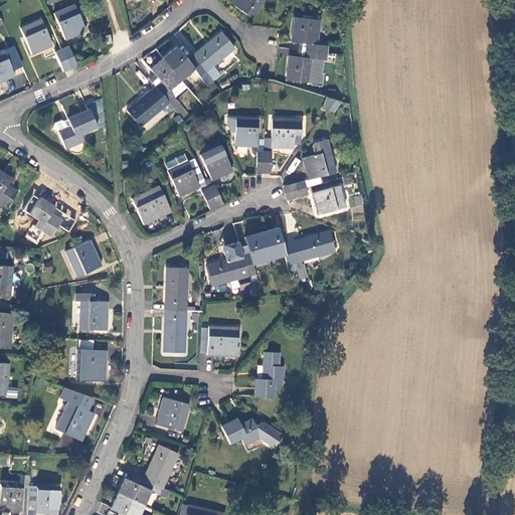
[(251,18),(264,0),(230,0),(229,3),(251,18)]
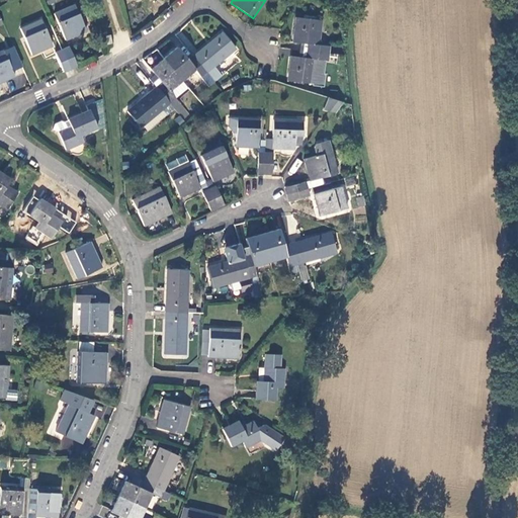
[(86,30),(75,4),(54,13),(65,39),(86,30)]
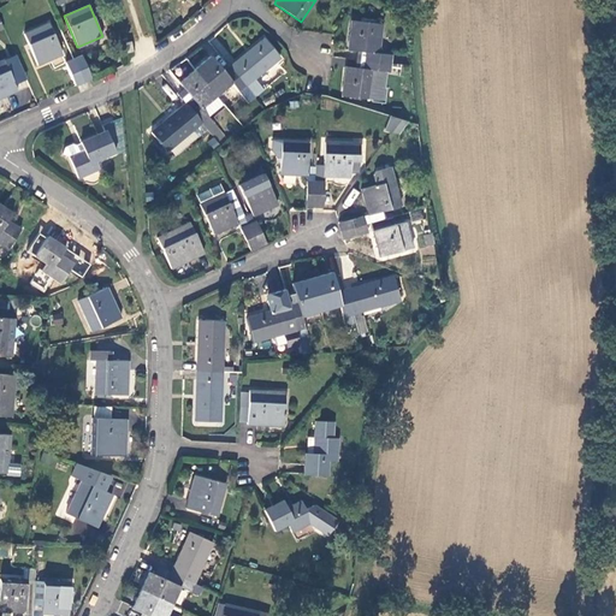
[(365,52),(363,60),(390,64),(390,60),(391,55),(378,53),(383,24),(351,19),(348,49),(356,51),(365,52)]
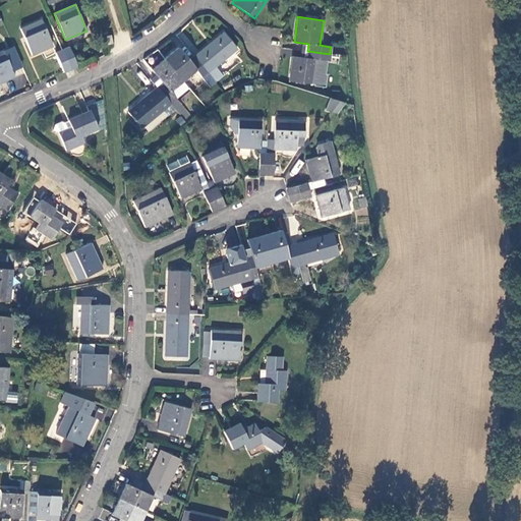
[(52,46),(41,19),(19,29),(31,55),(52,46)]
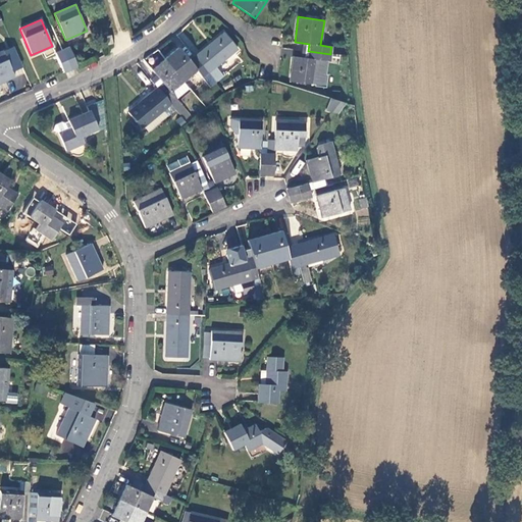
[(223,32),(194,56),(216,82),(223,75),(216,66),(238,48),(223,32)]
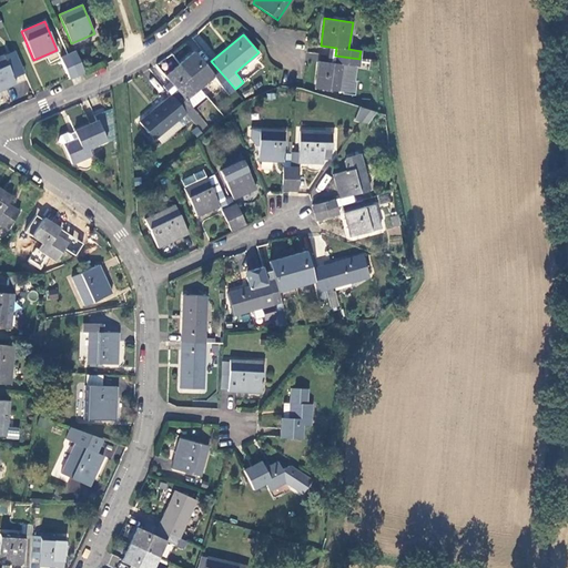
[(328,47),(327,54),(335,56),(336,48),(328,47)]
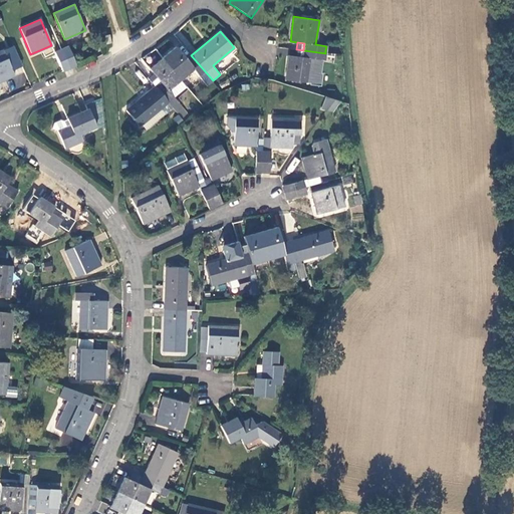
[(60,49),(69,68),(76,65),(67,45),(60,49)]
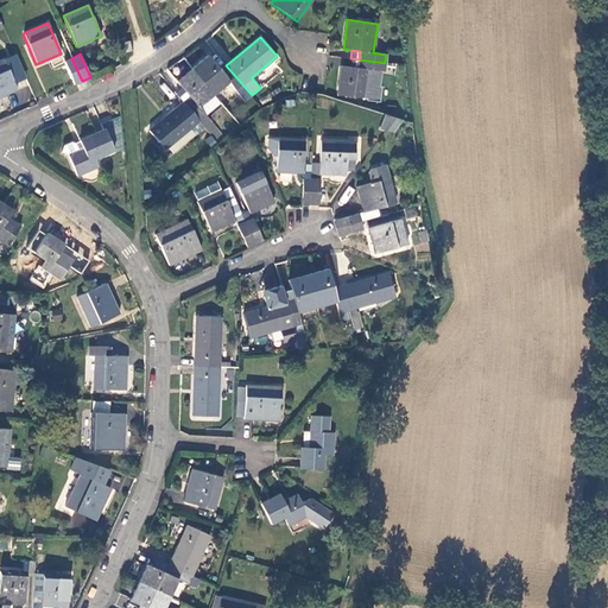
[(207,55),(191,68),(221,102),(229,95),(221,87),(228,81),(246,100),(252,95),(226,65),(220,70),(207,55)]
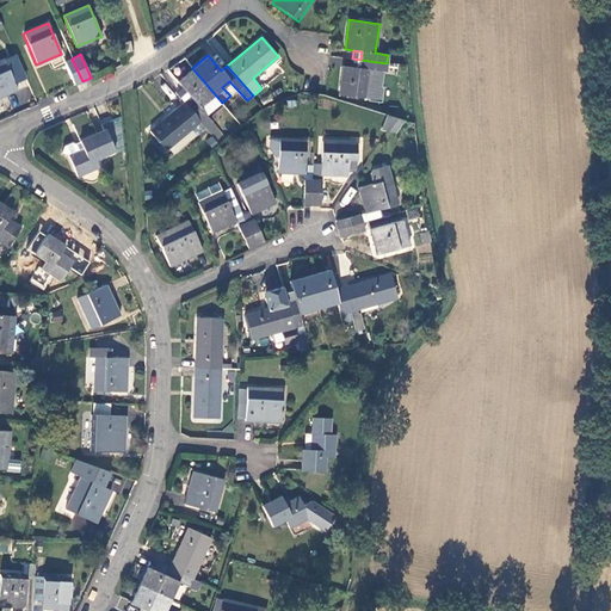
[(0,96),(17,90),(2,59),(0,60),(0,96)]
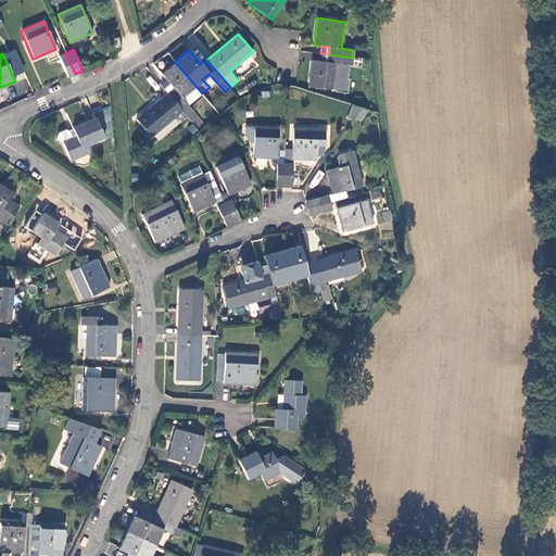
[(67,77),(75,74),(65,53),(59,55),(67,77)]
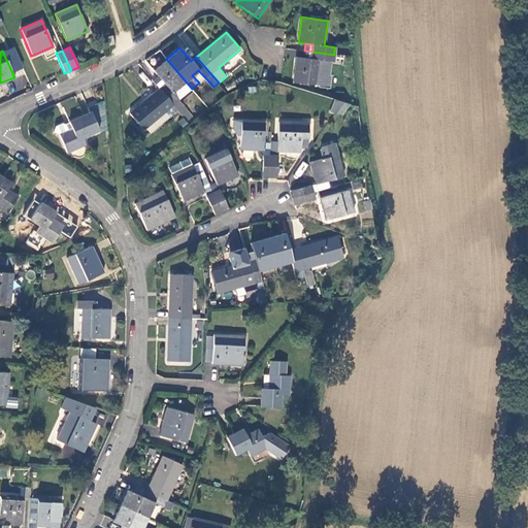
[(311,59),(303,58),(296,57),(292,81),(319,86),(321,74),(323,61),(333,62),(334,55),(311,52),(311,59)]
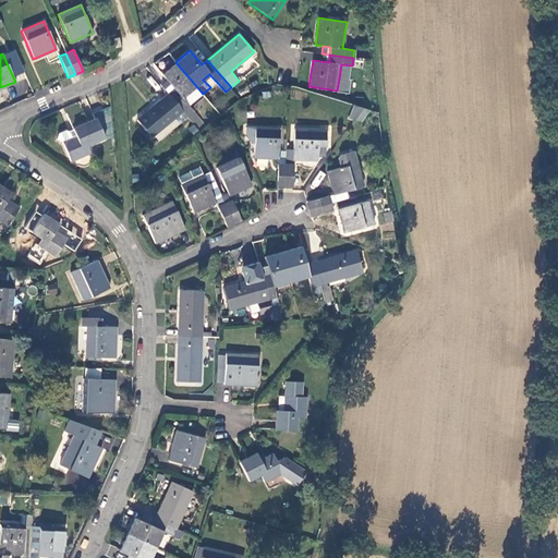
[(173,87),(168,93),(183,111),(189,117),(199,131),(207,124),(191,105),(204,95),(203,94),(176,62),(161,73),(167,80),(173,87)]
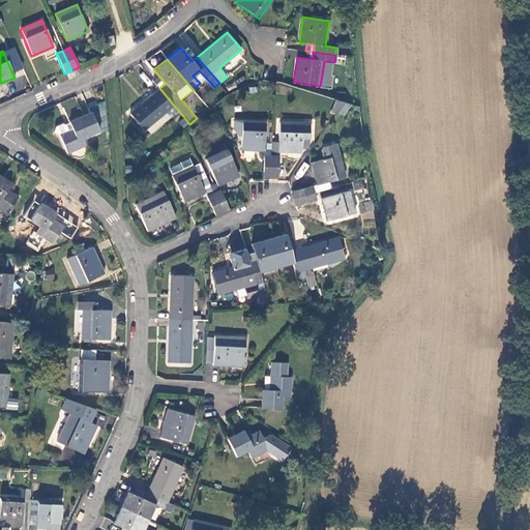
[(328,87),(329,76),(322,75),(320,86),(328,87)]
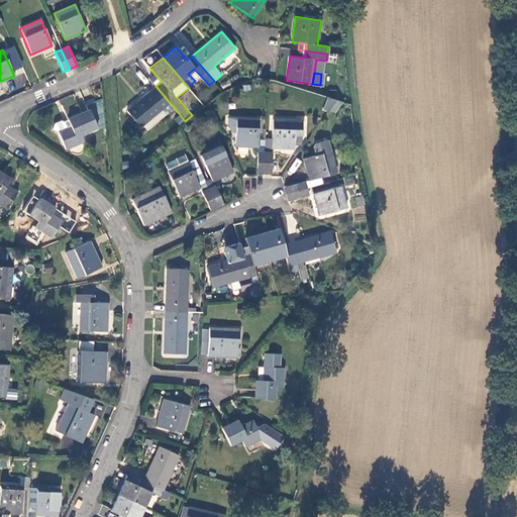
[(154,74),(148,78),(156,86),(161,81),(154,74)]
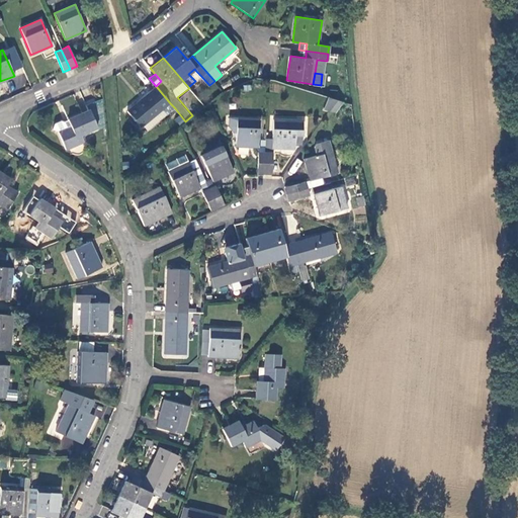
[(170,103),(156,86),(126,110),(141,127),(144,125),(170,103)]
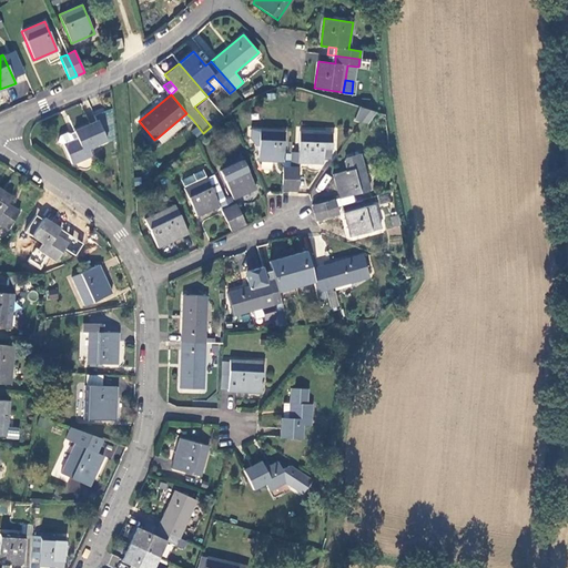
[(367,110),(358,108),(354,119),(359,121),(367,110)]
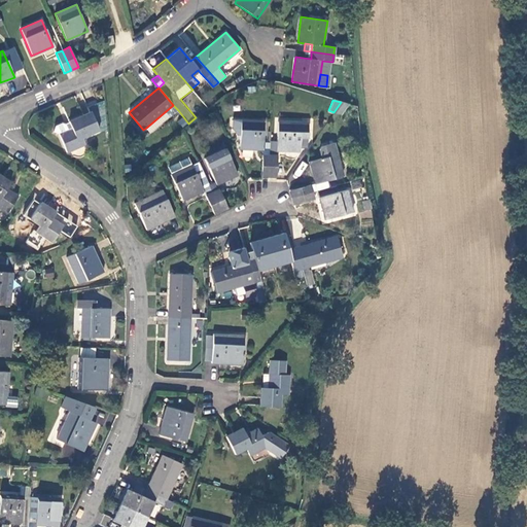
[(346,104),(341,102),(334,112),(339,115),(346,104)]
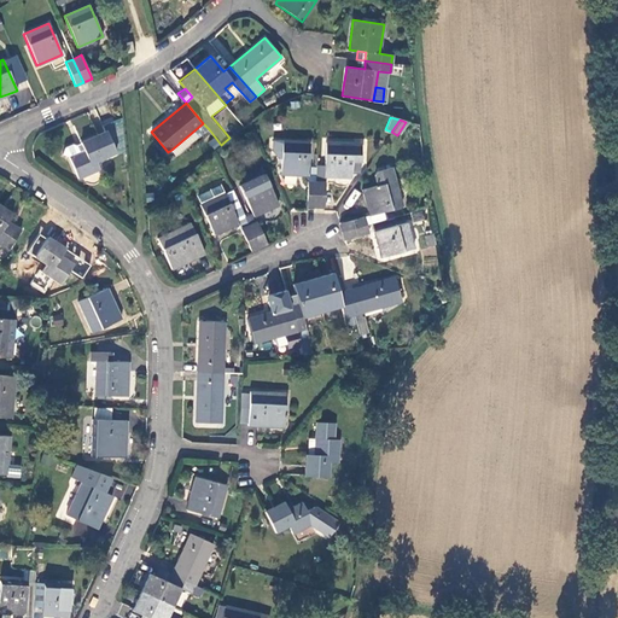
[(176,157),(209,129),(203,123),(172,150),(176,157)]
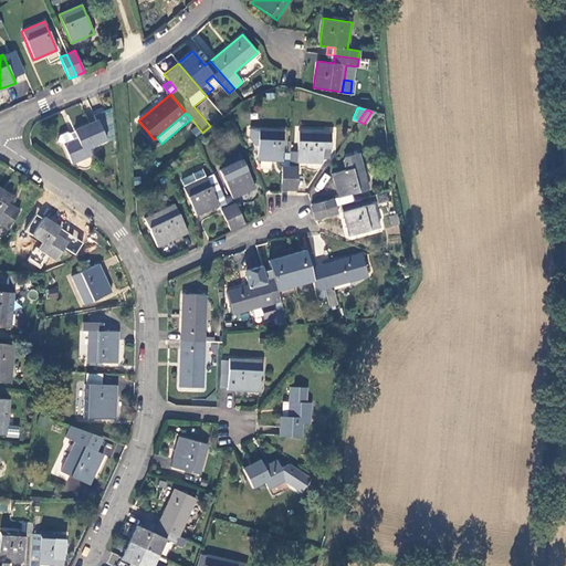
[(76,138),(62,145),(71,164),(92,154),(87,146),(106,138),(97,119),(73,130),(74,132),(76,138)]
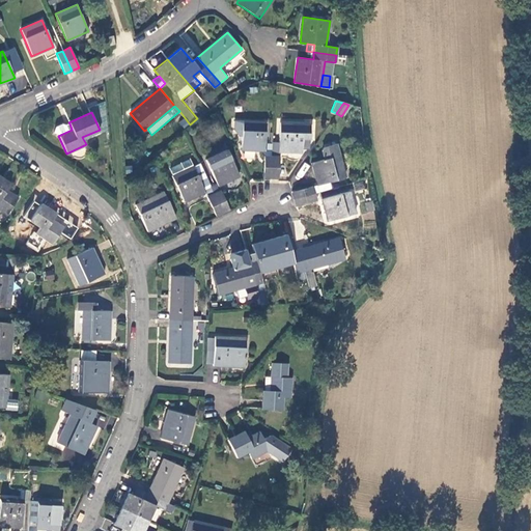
[(264,151),(264,149),(266,121),(242,120),(242,149),(264,151)]
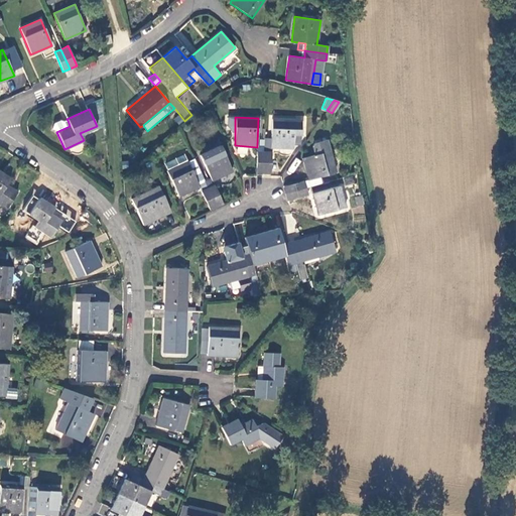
[(293,148),(294,140),(294,134),(301,134),(302,119),(272,119),(271,138),(271,147),(293,148)]
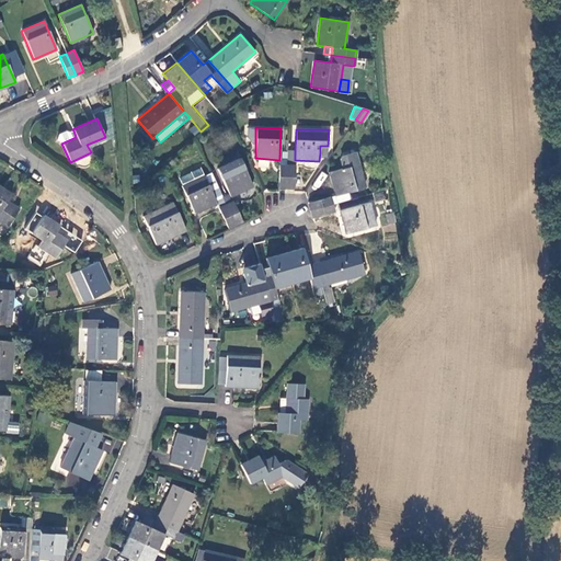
[(56,141),(61,144),(76,137),(73,130),(69,133),(66,132),(58,135),(56,141)]
